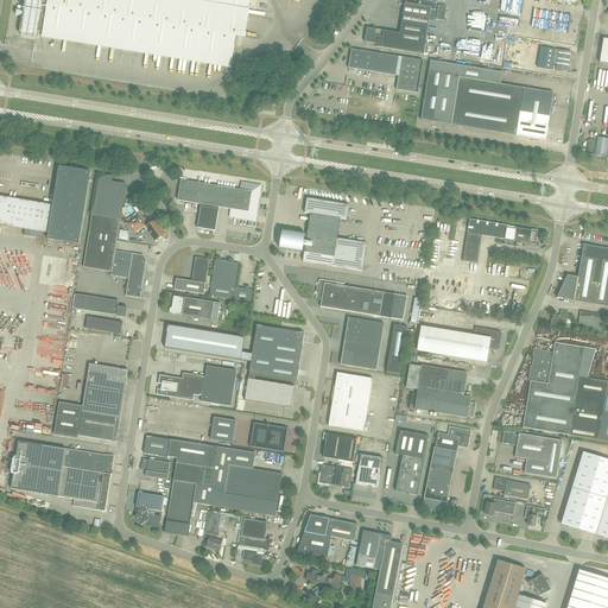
[(26,0),(25,10),(23,10),(23,6),(20,6),(19,11),(17,11),(17,16),(25,16),(23,29),(23,33),(36,36),(36,31),(43,32),(232,62),(236,36),(245,37),(248,13),(249,0),(26,0)]
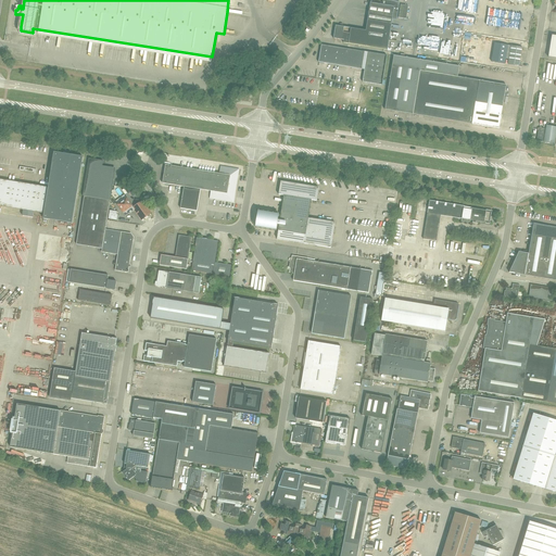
[(400,2),(393,1),(393,0),(382,0),(382,4),(370,3),(366,30),(351,28),(352,28),(336,26),(333,38),(344,40),(343,42),(388,50),(392,19),(396,20),(400,2)]
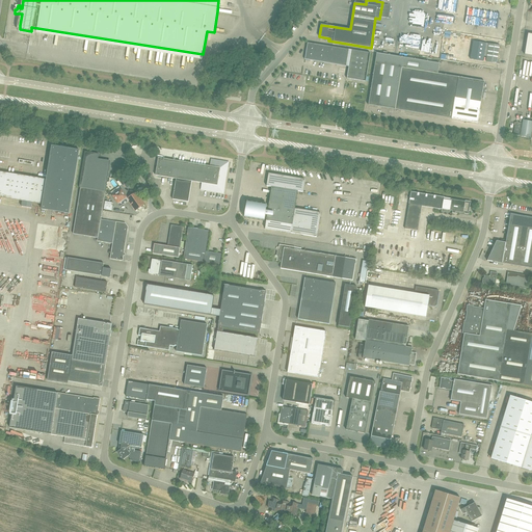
[(391,5),(383,4),(381,17),(389,18),(391,5)]
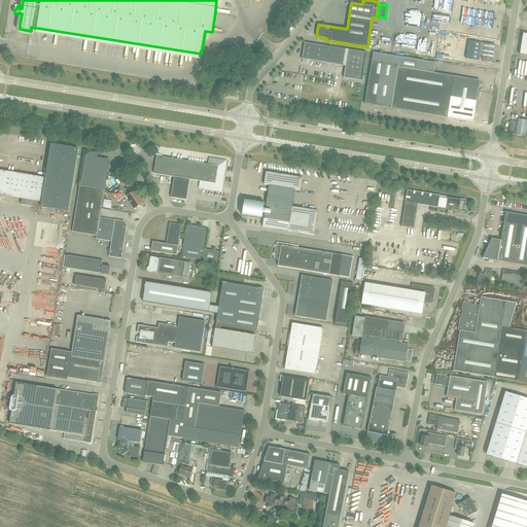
[(468,41),(466,59),(479,61),(480,56),(483,57),(485,43),(468,41)]
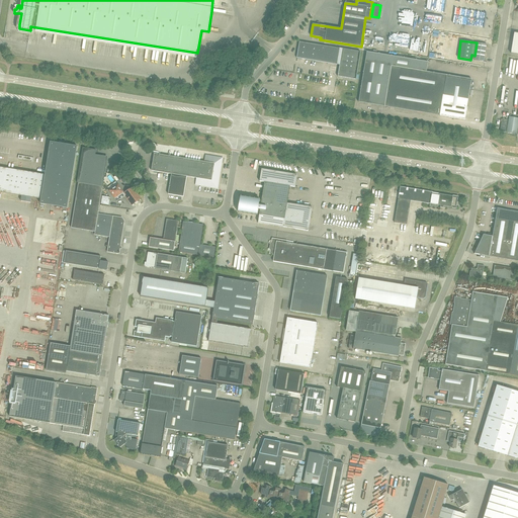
[(299,41),(296,58),(337,65),(340,65),(342,49),(340,49),(299,41)]
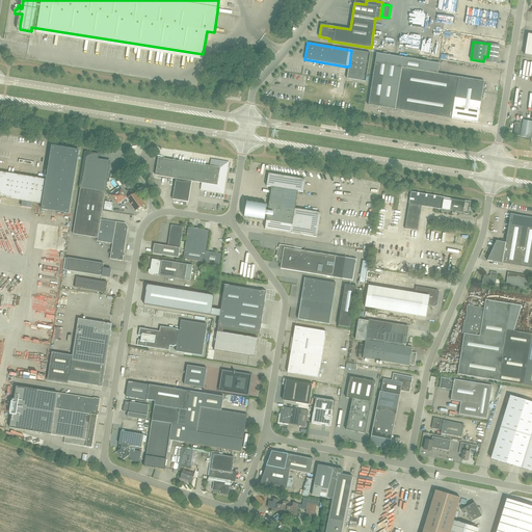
[(487,57),(486,61),(497,63),(500,46),(489,44),(487,57)]
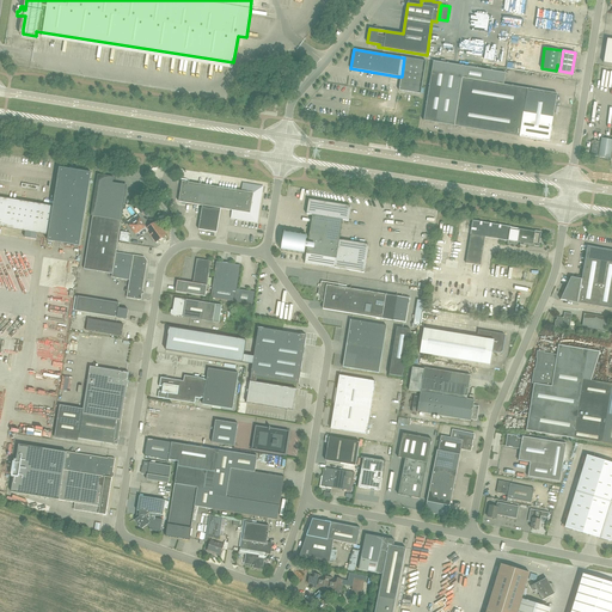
[(402,77),(399,91),(421,95),(426,61),(404,57),(402,77)]
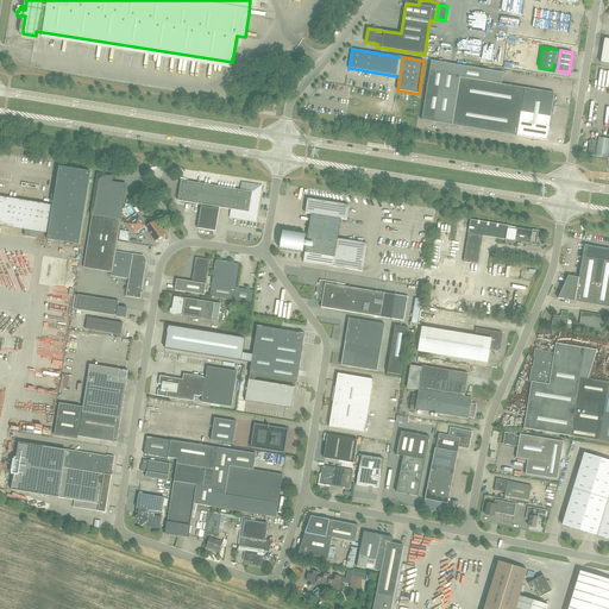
[(432,61),(422,120),(476,129),(534,138),(534,140),(538,140),(539,139),(547,140),(548,129),(550,129),(551,126),(550,126),(554,93),(502,85),(503,73),(432,61)]
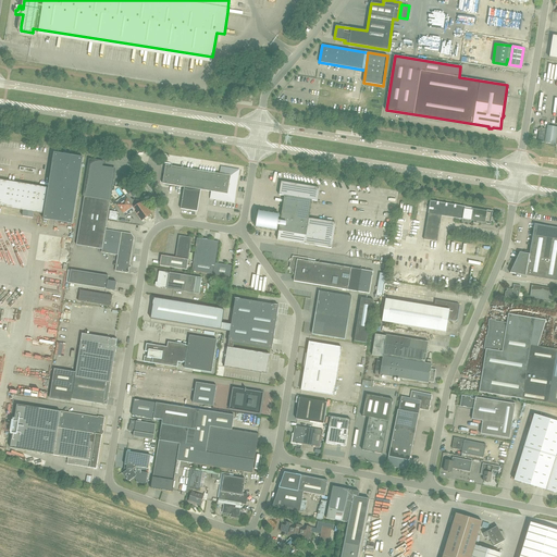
[(0,206),(24,210),(23,217),(34,218),(34,212),(45,213),(44,219),(73,224),(84,157),(54,152),(49,188),(0,180),(0,206)]
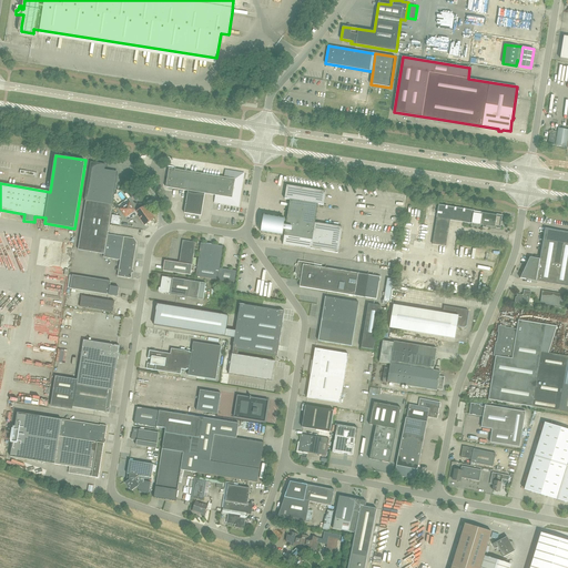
[(108,234),(113,205),(118,176),(113,171),(109,174),(105,170),(105,164),(91,162),(84,201),(87,201),(79,250),(104,254),(104,257),(120,260),(118,276),(131,279),(137,242),(134,239),(108,234)]
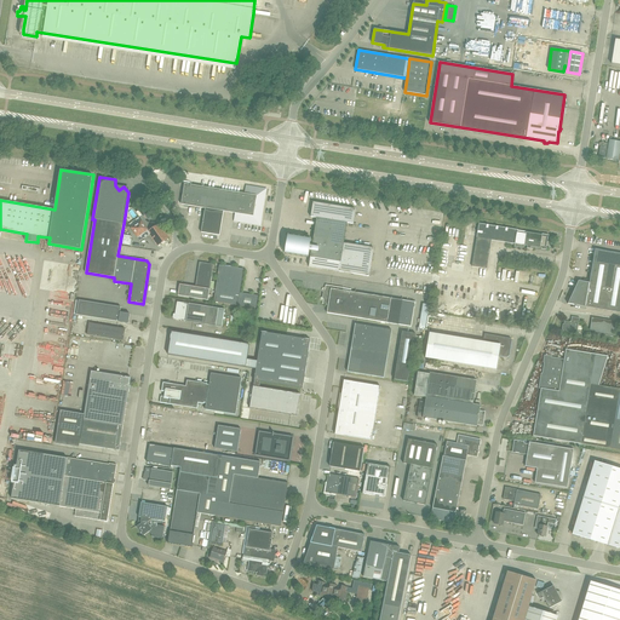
[(234,220),(260,225),(267,189),(246,185),(245,194),(184,184),(182,205),(206,208),(201,233),(220,235),(224,211),(235,213),(234,220)]
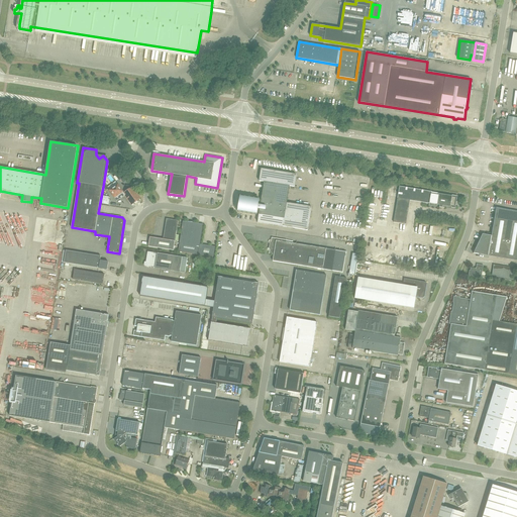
[(287,203),(290,186),(295,187),(297,174),(262,169),(260,181),(265,182),(262,199),(240,196),(238,212),(259,215),(257,222),(308,230),(312,207),(287,203)]
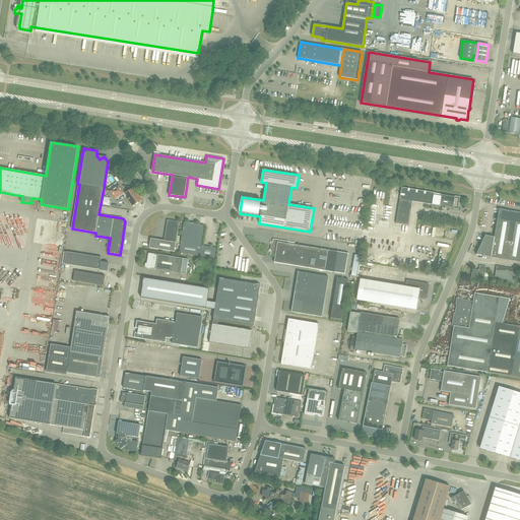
[(133,188),(125,194),(119,186),(111,192),(118,202),(126,196),(132,206),(141,200),(133,188)]
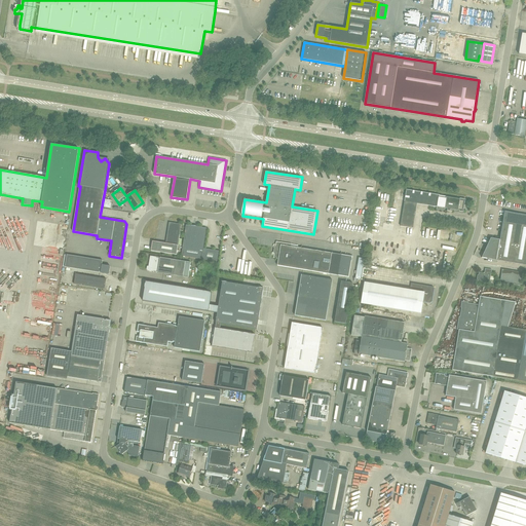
[(463,212),(465,199),(407,190),(400,226),(413,228),(417,203),(437,208),(437,210),(450,212),(450,210),(463,212)]
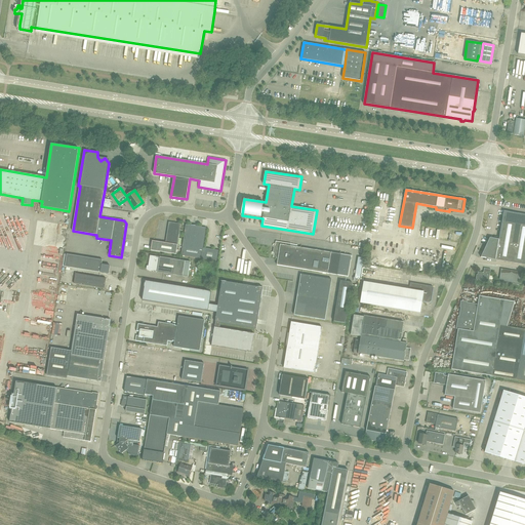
[(111,199),(104,198),(103,206),(111,207),(112,202),(111,202),(111,199)]
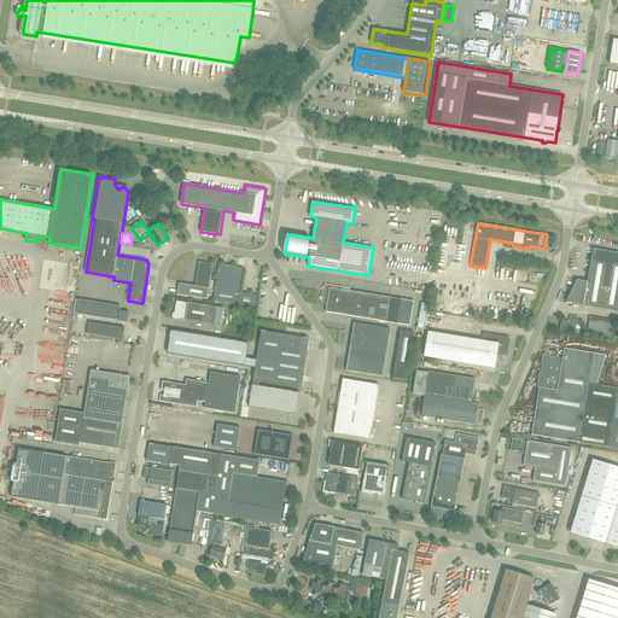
[(588,283),(577,280),(566,303),(617,312),(617,252),(594,249),(588,283)]
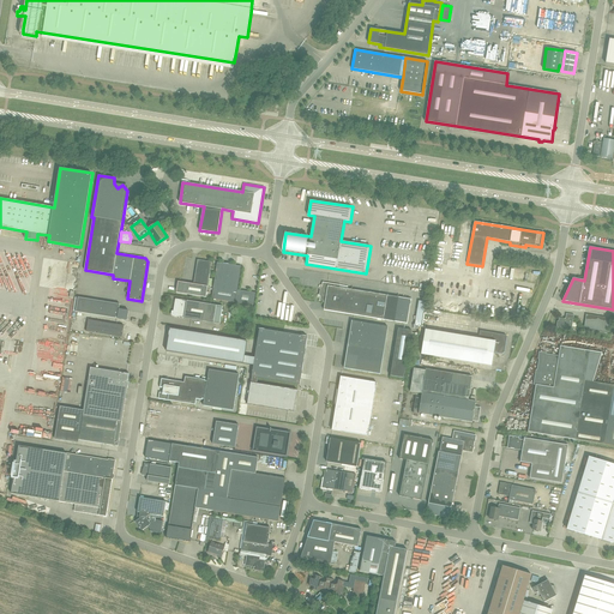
[(206,298),(211,262),(198,259),(193,284),(179,282),(176,293),(206,298)]
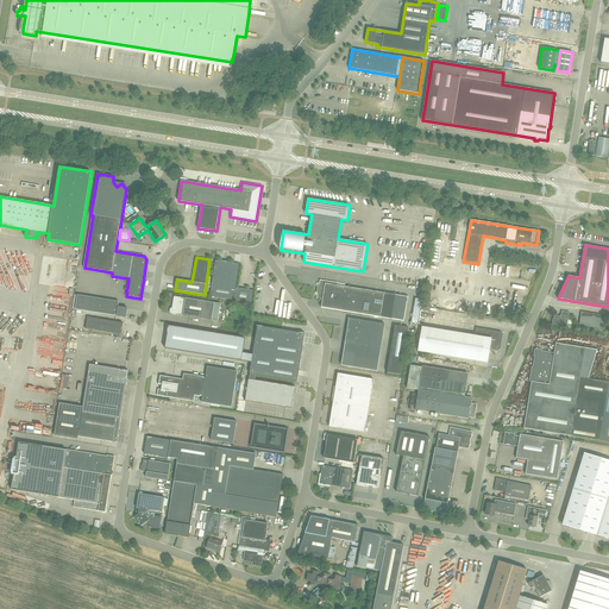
[(236,288),(239,264),(215,261),(209,296),(233,300),(251,303),(253,290),(236,288)]
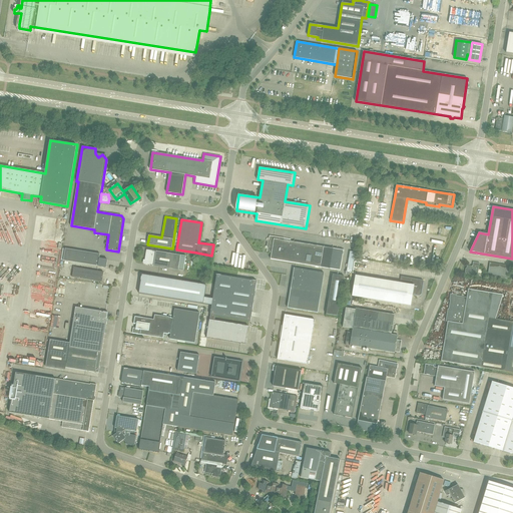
[(344,250),(324,246),(285,240),(285,238),(270,235),(267,251),(272,252),(271,259),(341,271),(344,250)]
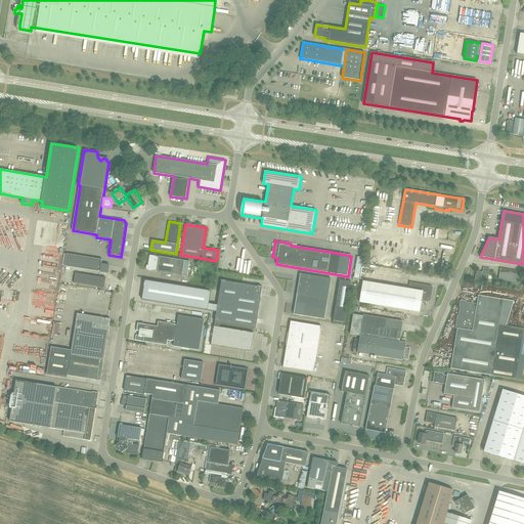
[(67,254),(64,266),(108,273),(110,265),(101,264),(102,260),(67,254)]
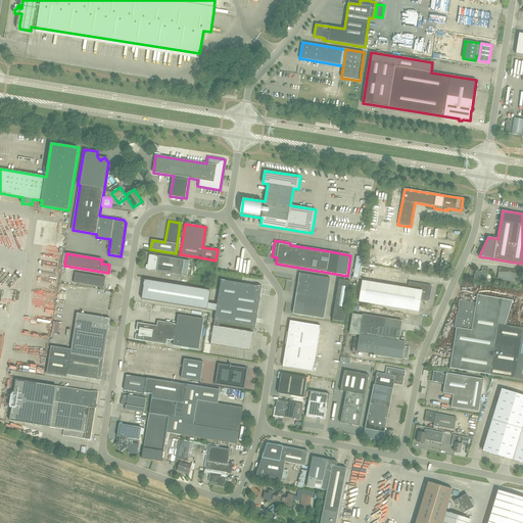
[(190,260),(185,260),(149,254),(148,265),(147,266),(149,268),(148,269),(148,270),(188,276),(190,260)]
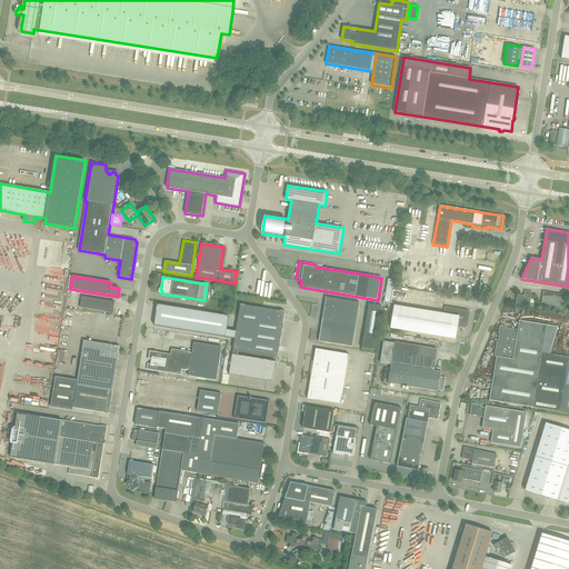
[(533,299),(531,299),(532,292),(525,290),(523,296),(518,295),(517,299),(516,299),(516,303),(526,306),(527,303),(530,305),(530,302),(532,303),(533,303),(535,302),(535,301),(535,300),(535,299),(533,299)]
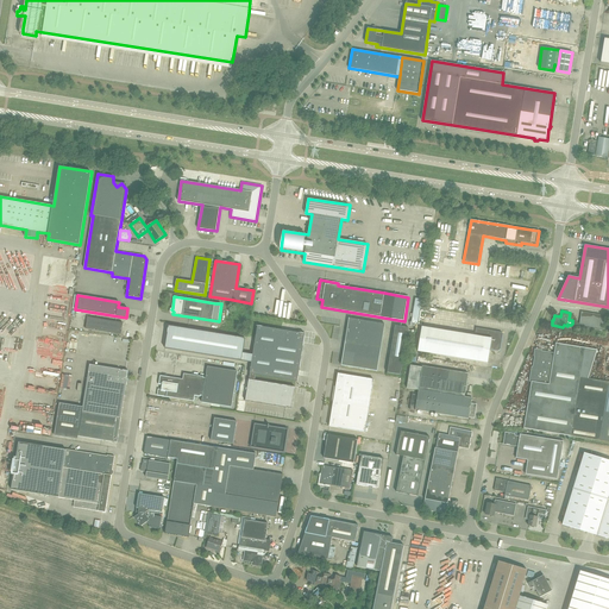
[(604,315),(594,314),(582,312),(579,327),(581,327),(579,331),(590,332),(591,330),(602,331),(604,315)]
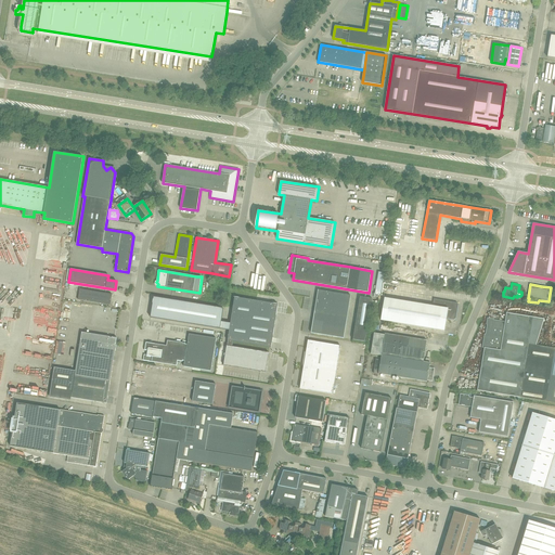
[(111,305),(112,295),(80,289),(78,300),(111,305)]
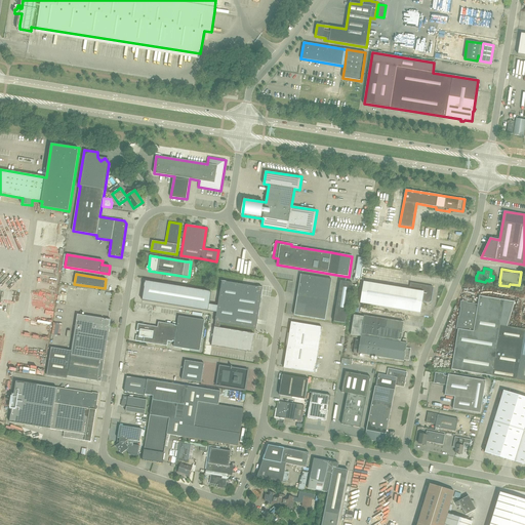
[(294,315),(325,320),(331,280),(300,275),(294,315)]
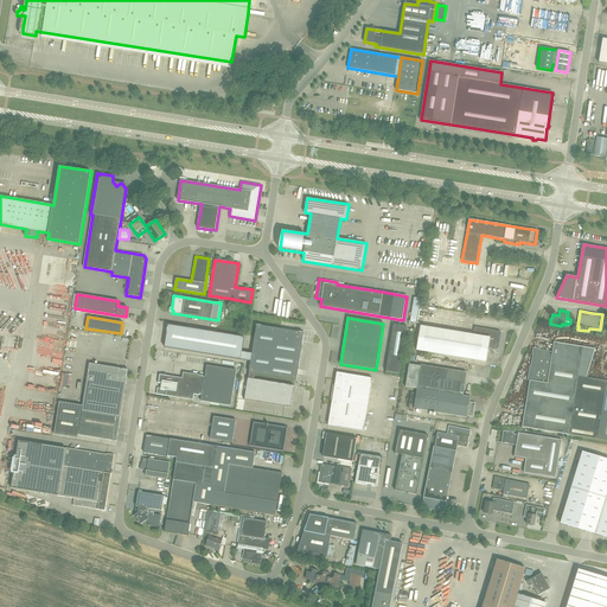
[(242,352),(244,337),(168,325),(165,347),(250,362),(253,353),(242,352)]
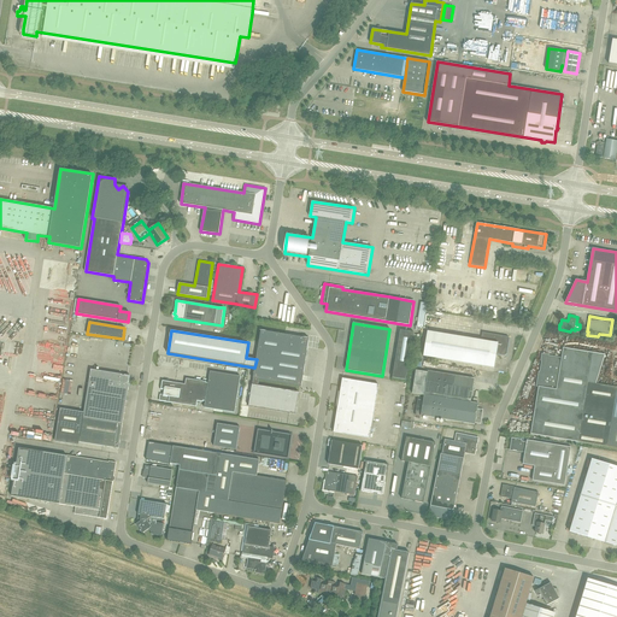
[(253,378),(252,385),(258,386),(259,380),(301,387),(309,339),(260,330),(257,359),(254,368),(253,378)]
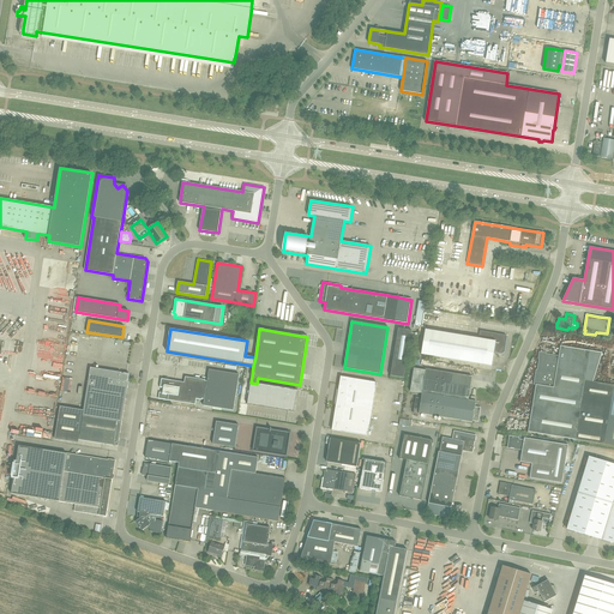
[(391,375),(403,378),(407,368),(413,331),(398,329),(391,375)]
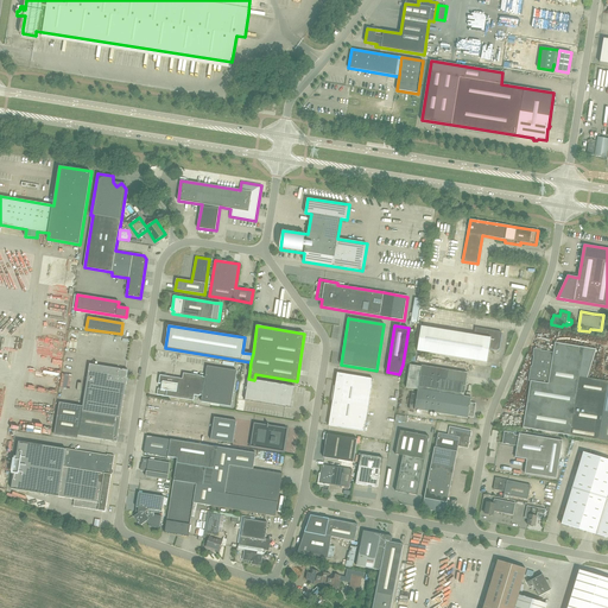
[(422,327),(417,352),(487,362),(489,348),(496,350),(499,348),(501,335),(500,333),(476,328),(475,335),(422,327)]
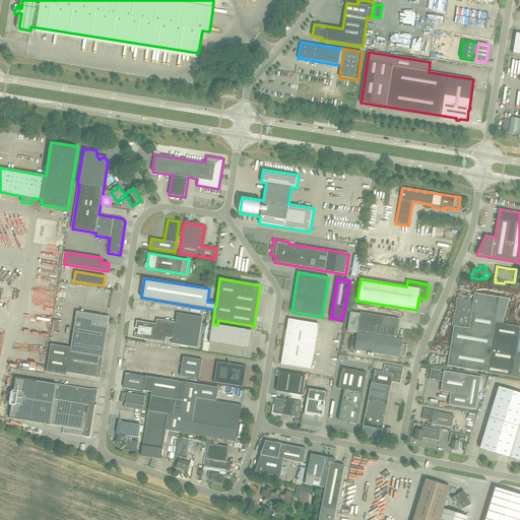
[(454,326),(447,366),(519,377),(519,326),(502,323),(510,299),(474,294),(473,302),(457,299),(454,316),(453,316),(452,326),(454,326)]
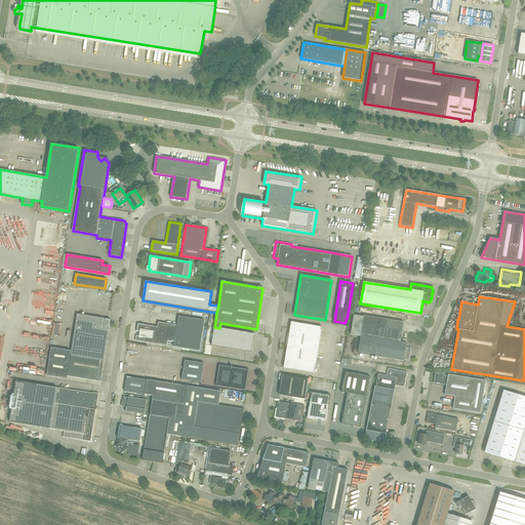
[(68,378),(68,376),(101,381),(111,320),(78,314),(72,351),(51,348),(47,375),(68,378)]
